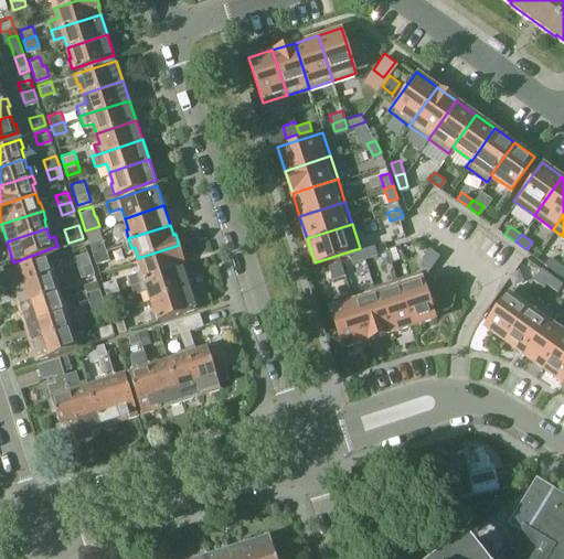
[(88,240),(92,250),(105,246),(102,236),(88,240)]
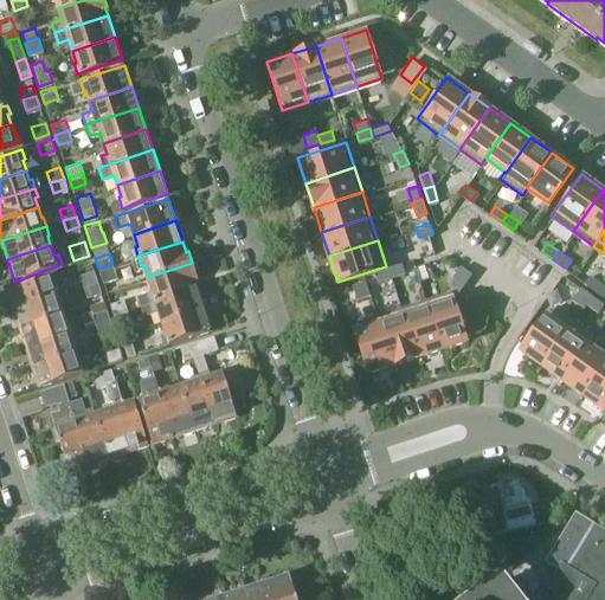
[(76,265),(83,285),(97,281),(90,260),(76,265)]
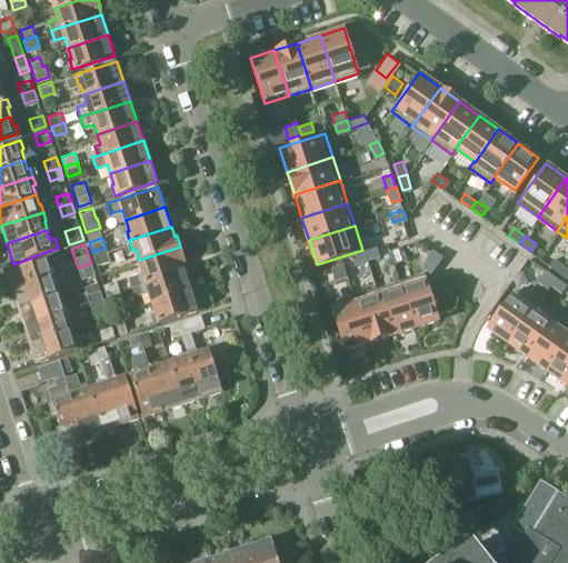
[(376,245),(364,249),(367,258),(379,253),(376,245)]
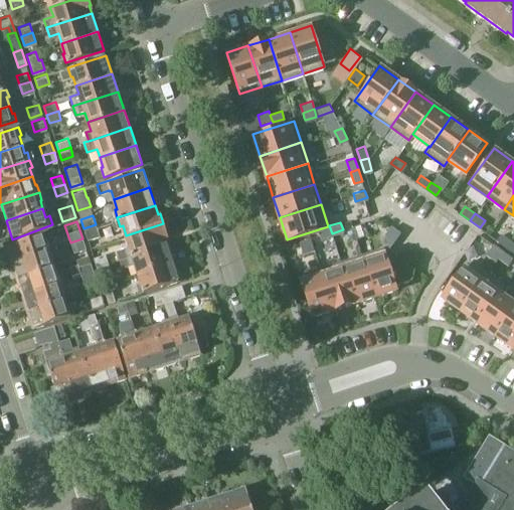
[(129,253),(167,241),(164,232),(166,232),(163,223),(126,235),(129,244),(120,247),(122,256),(129,253)]
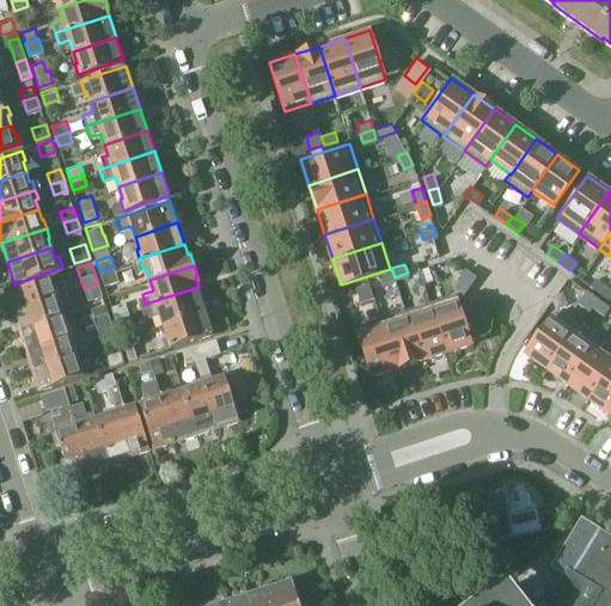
[(476,274),(465,265),(457,276),(462,294),(476,274)]
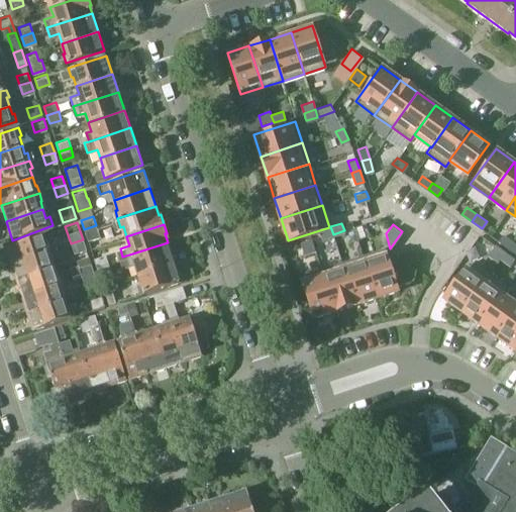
[(99,235),(96,225),(84,229),(87,239),(99,235)]
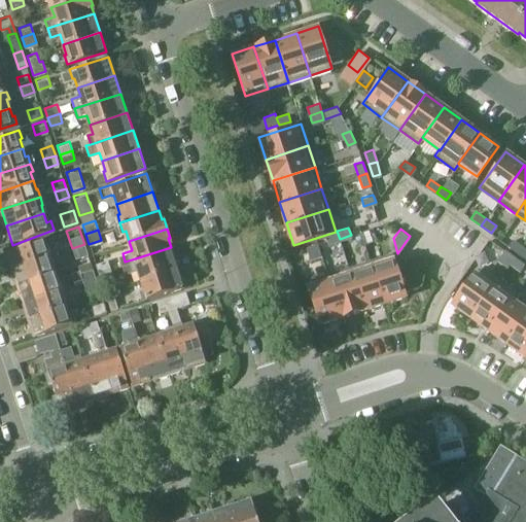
[(340,239),(337,231),(325,235),(327,243),(340,239)]
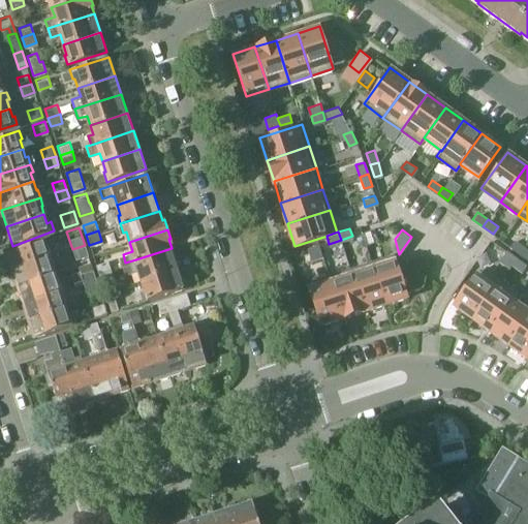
[(508,245),(519,252),(524,245),(514,239),(508,245)]
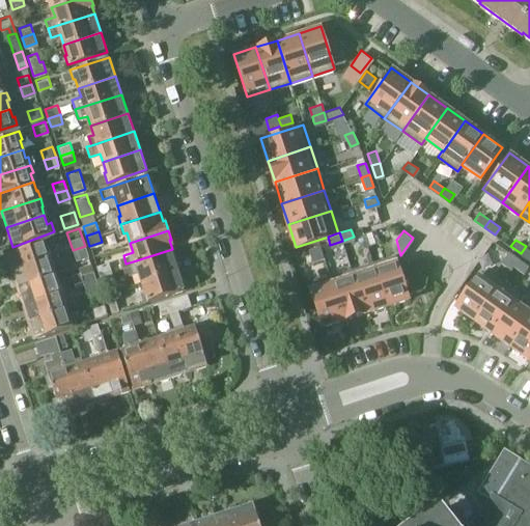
[(6,252),(11,270),(53,256),(51,247),(47,249),(44,241),(6,252)]
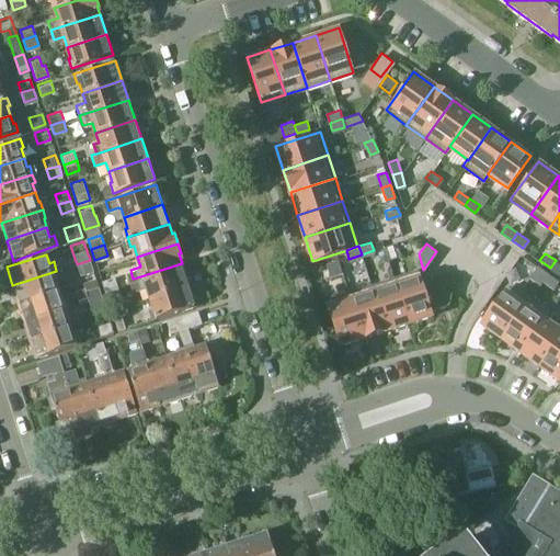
[(338,259),(326,262),(329,275),(342,271),(338,259)]
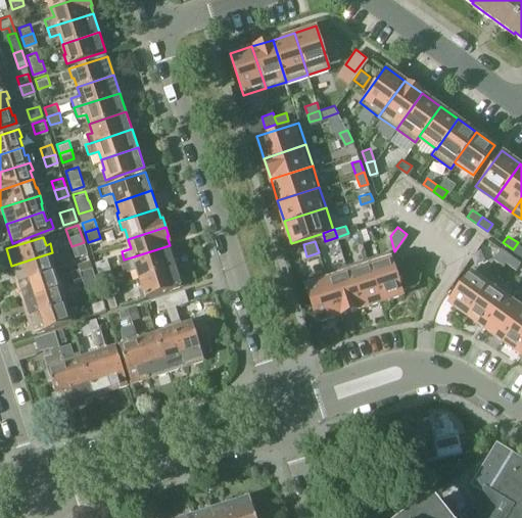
[(84,242),(72,246),(75,254),(87,251),(84,242)]
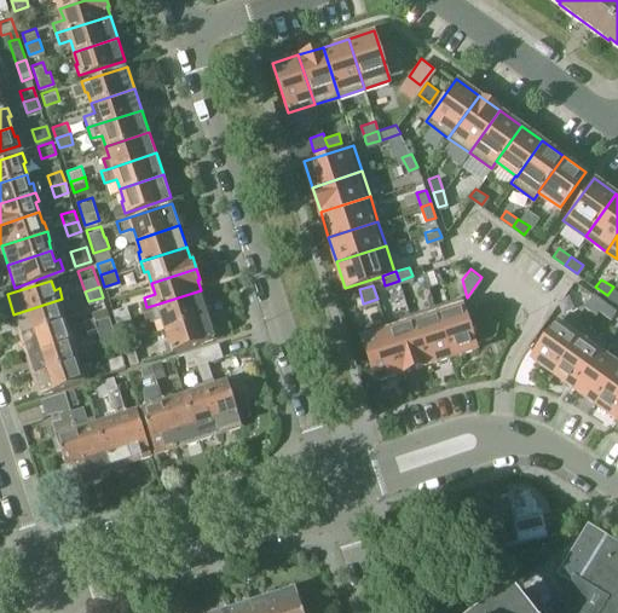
[(617,290),(613,287),(607,295),(617,302),(617,290)]
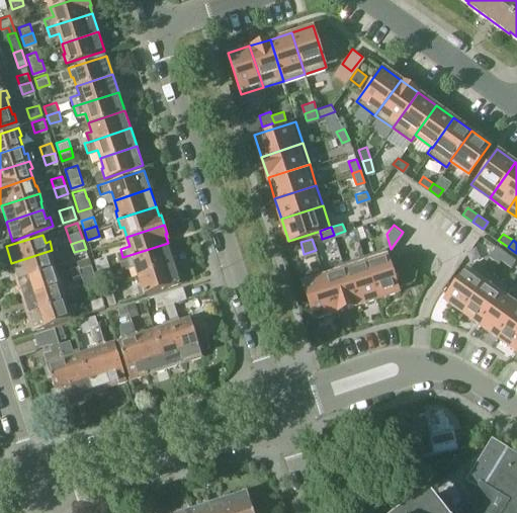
[(138,273),(174,261),(168,243),(130,255),(122,257),(125,266),(135,263),(138,273)]
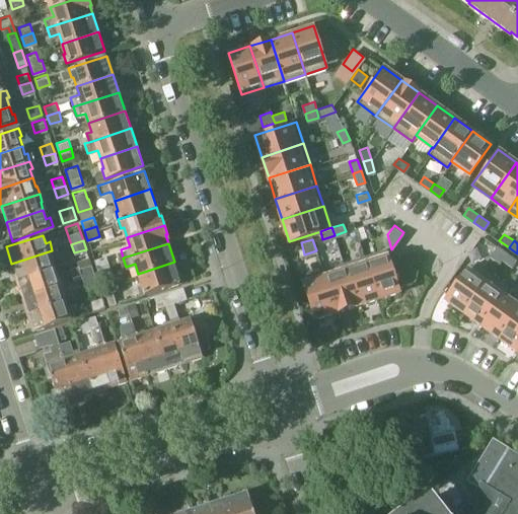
[(502,259),(506,251),(496,244),(489,254),(499,262),(502,259)]
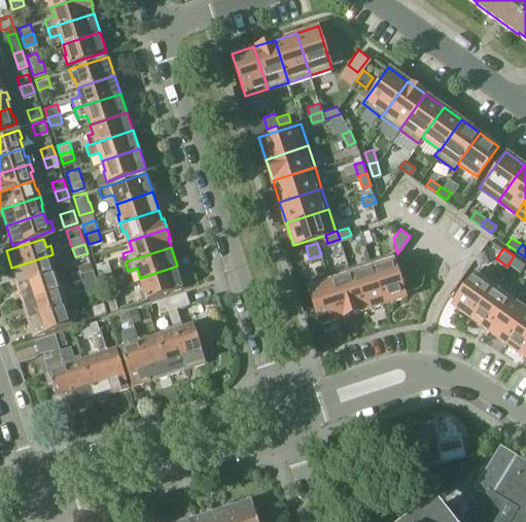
[(383,301),(405,293),(404,289),(421,284),(423,273),(399,254),(393,256),(391,251),(370,258),(383,301)]
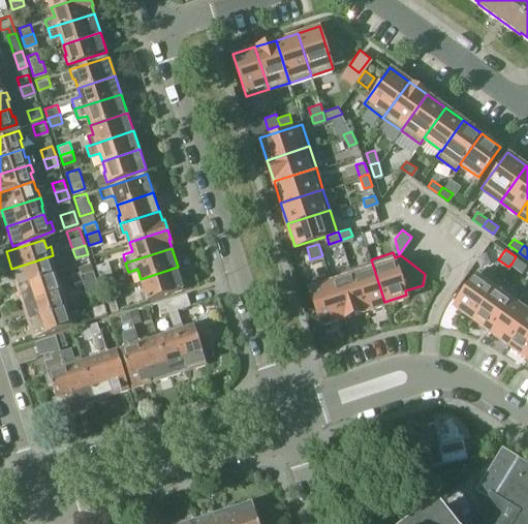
[(11,269),(18,285),(55,273),(52,265),(56,263),(53,255),(11,269)]
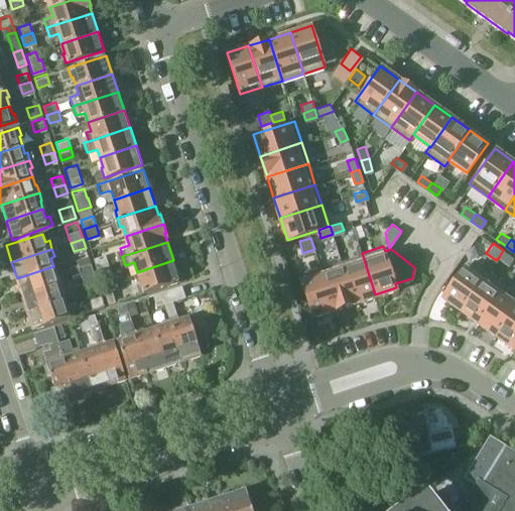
[(503,250),(499,257),(508,264),(513,257),(503,250)]
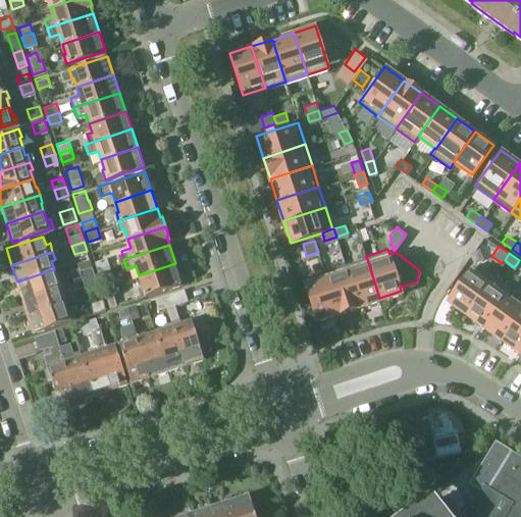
[(94,259),(97,268),(109,264),(106,255),(94,259)]
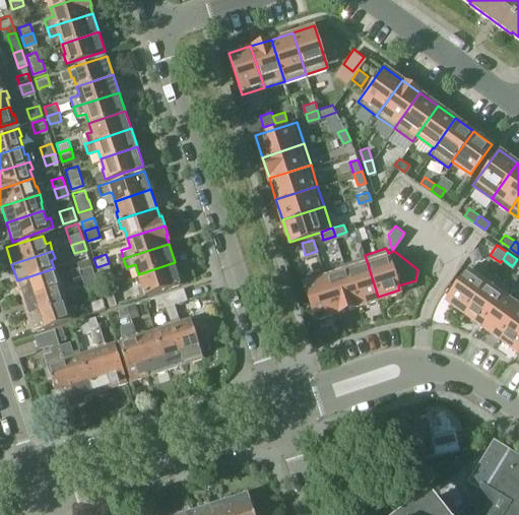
[(357,304),(378,297),(365,255),(343,262),(357,304)]
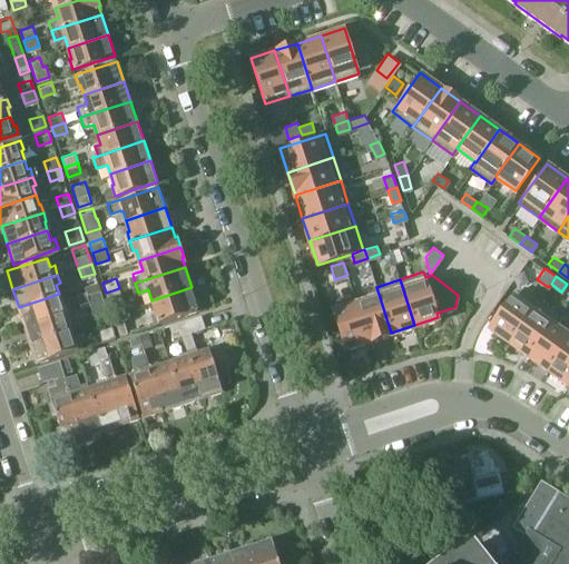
[(198,308),(192,287),(151,300),(155,309),(153,310),(156,322),(198,308)]
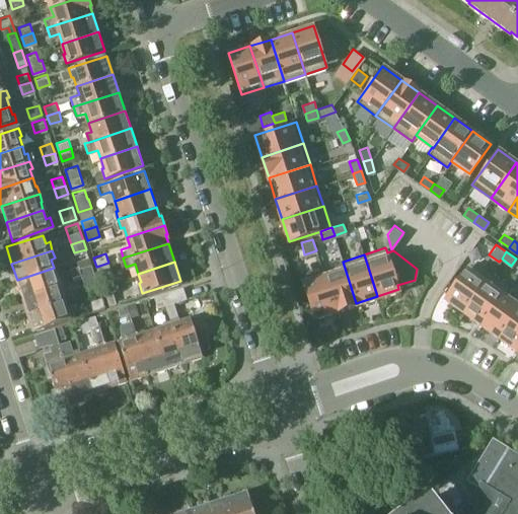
[(356,303),(343,262),(322,269),(336,309),(356,303)]
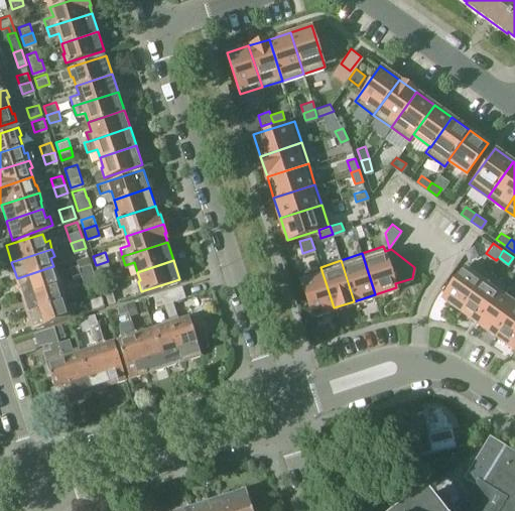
[(468,260),(442,295),(461,308),(482,279),(483,280),(487,274),(468,260)]
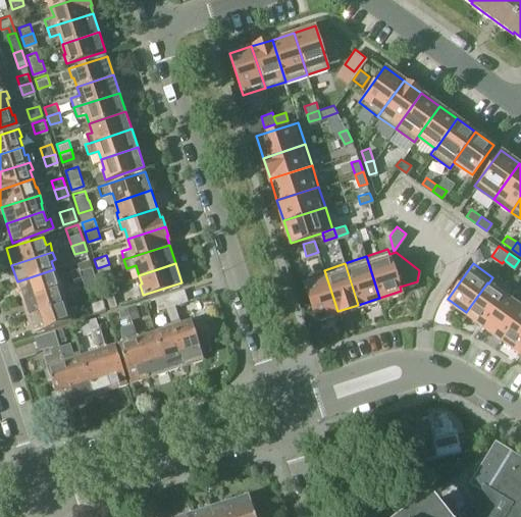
[(94,274),(91,264),(79,268),(83,278),(94,274)]
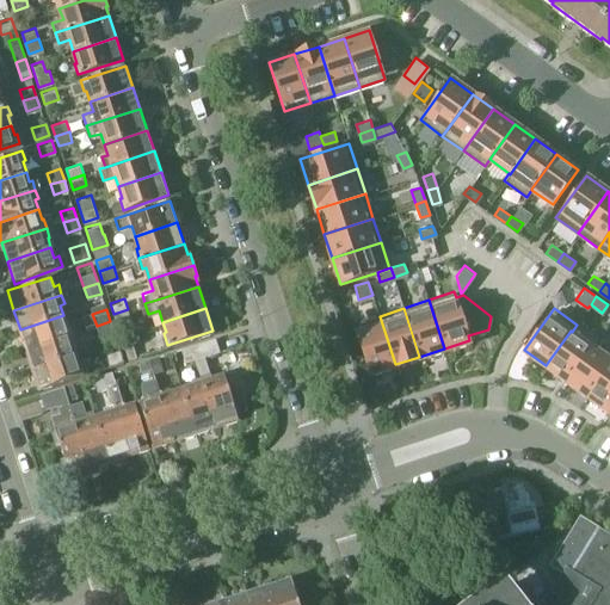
[(128,309),(114,314),(117,326),(131,320),(128,309)]
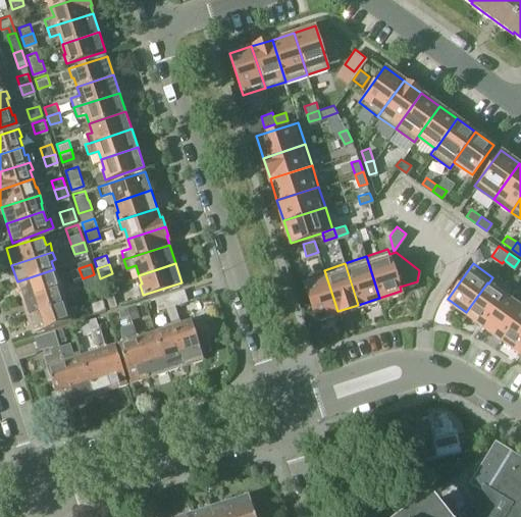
[(17,281),(22,298),(61,285),(59,277),(57,277),(54,269),(17,281)]
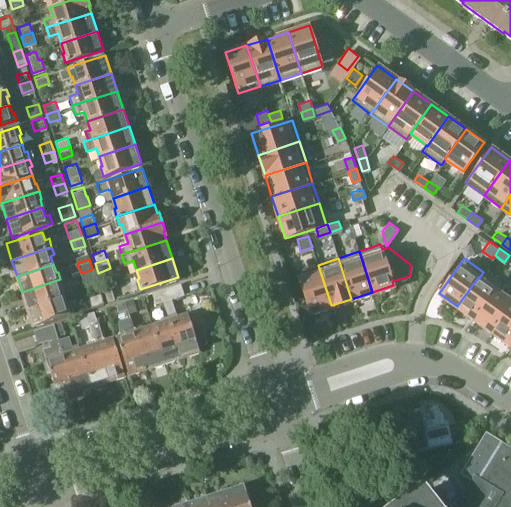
[(331,305),(318,265),(296,272),(309,312),(331,305)]
